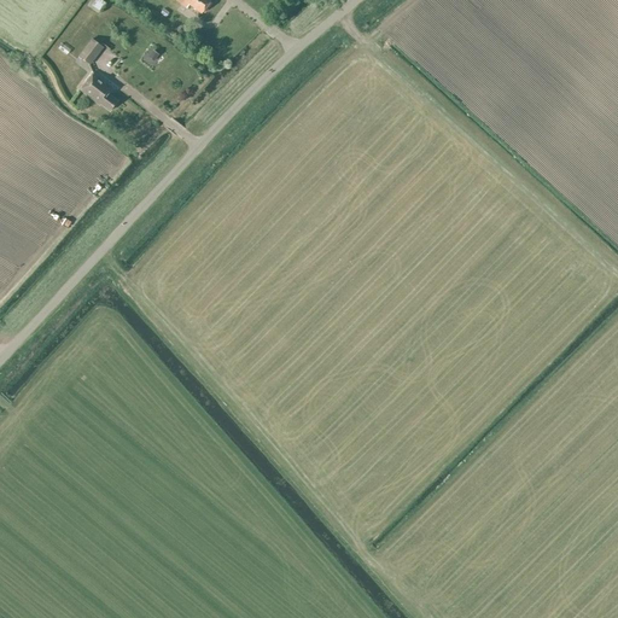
[(93,0),(91,5),(98,11),(104,3),(100,0),(93,0)]
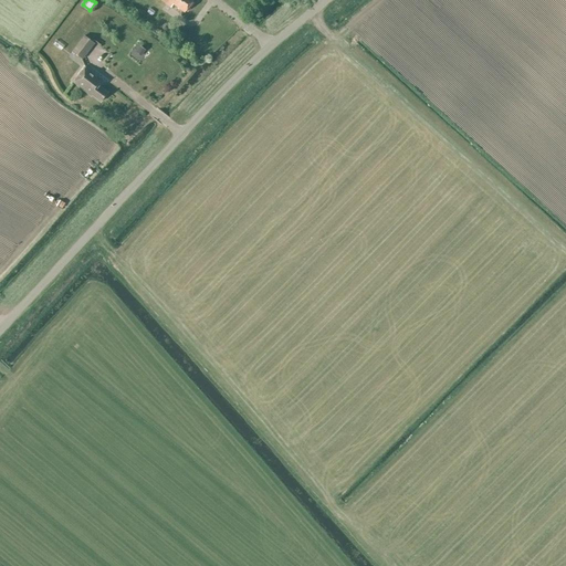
[(160,0),(171,8),(174,4),(185,12),(194,0),(192,0),(160,0)]
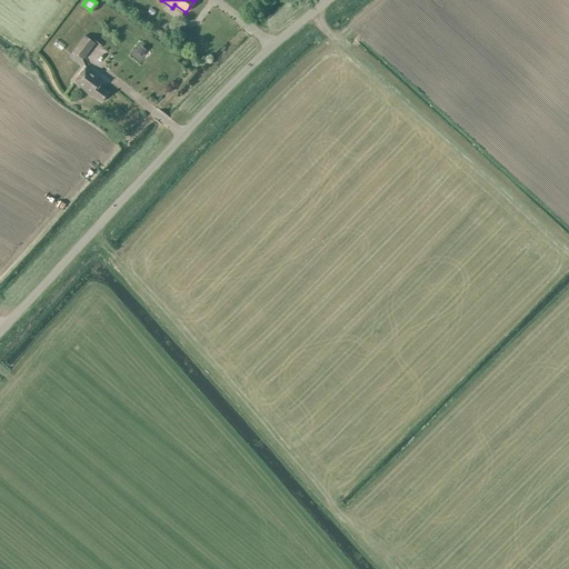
[(72,52),(81,59),(93,42),(85,36),(72,52)]
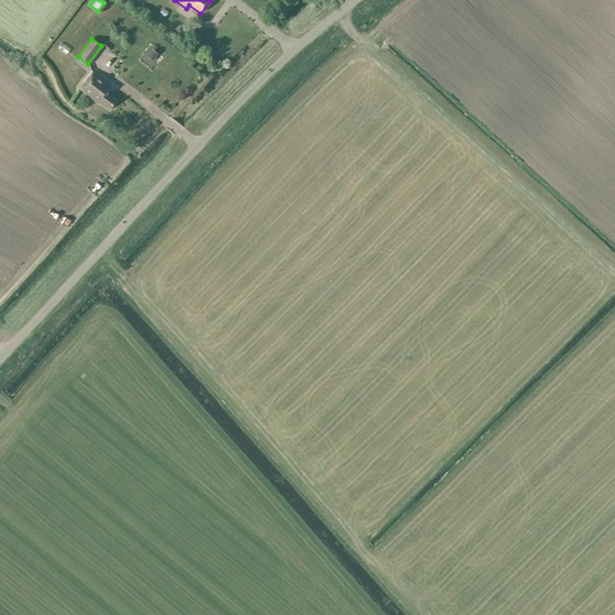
[(143,59),(149,66),(160,57),(154,49),(143,59)]
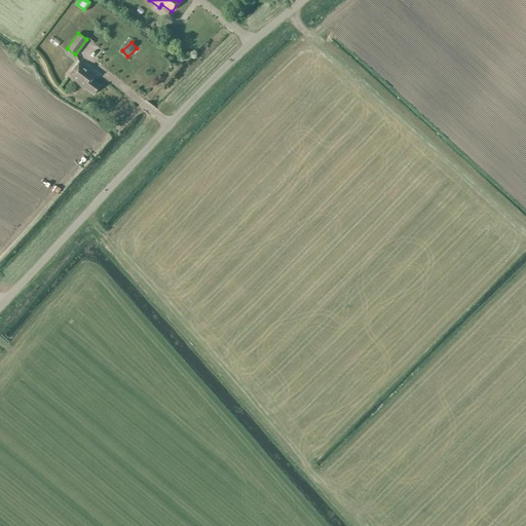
[(78,62),(68,76),(84,88),(85,87),(94,94),(100,85),(91,79),(96,74),(78,62)]
